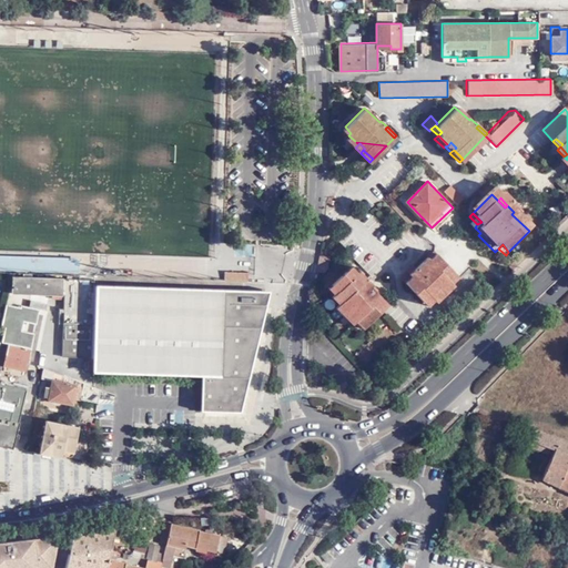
[(449,276),(456,271),(435,249),(404,279),(425,300),(432,294),(433,295),(452,279),(449,276)]
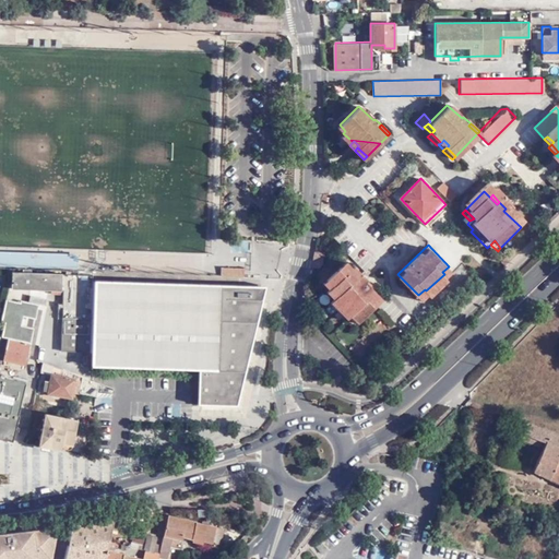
[(78,257),(0,253),(0,264),(76,268),(78,257)]
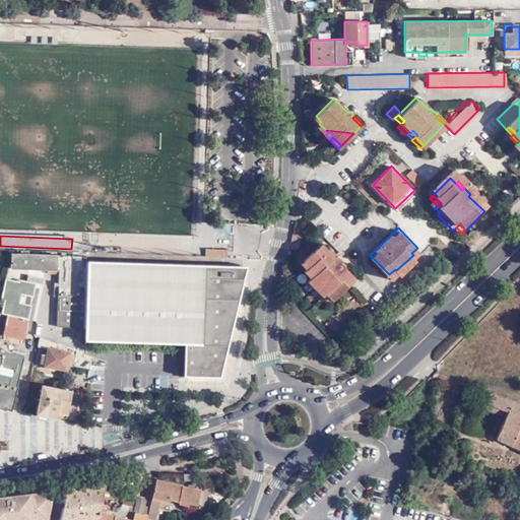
[(323,244),(306,260),(312,266),(309,269),(316,276),(312,279),(327,296),(331,291),(336,299),(356,279),(341,262),(343,261),(331,248),(329,250),(323,244)]
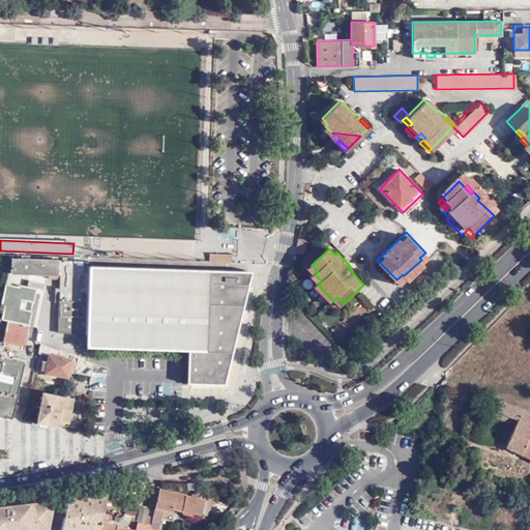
[(232,254),(210,253),(210,261),(232,261),(232,254)]
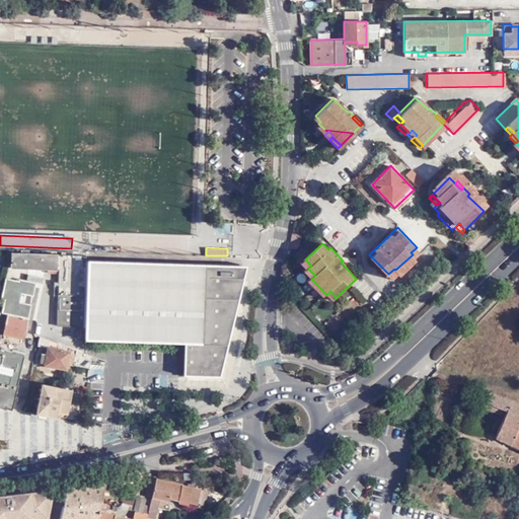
[(420,251),(417,247),(411,252),(413,254),(414,256),(420,251)]
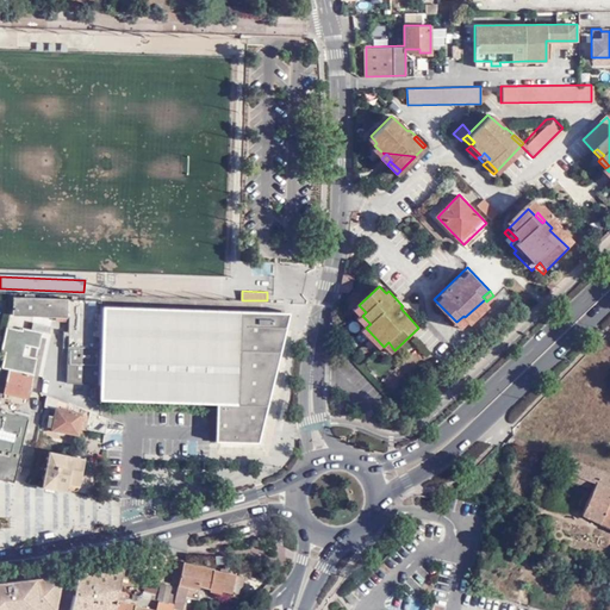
[(67,316),(68,299),(33,298),(33,293),(26,293),(26,297),(14,297),(14,315),(67,316)]
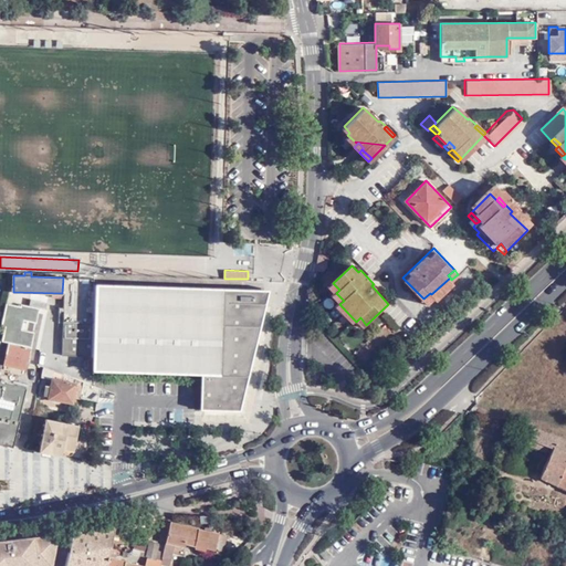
[(93,279),(63,278),(62,293),(61,355),(93,356),(92,371),(200,376),(199,410),(239,411),(269,290),(226,289),(93,284),(93,279)]
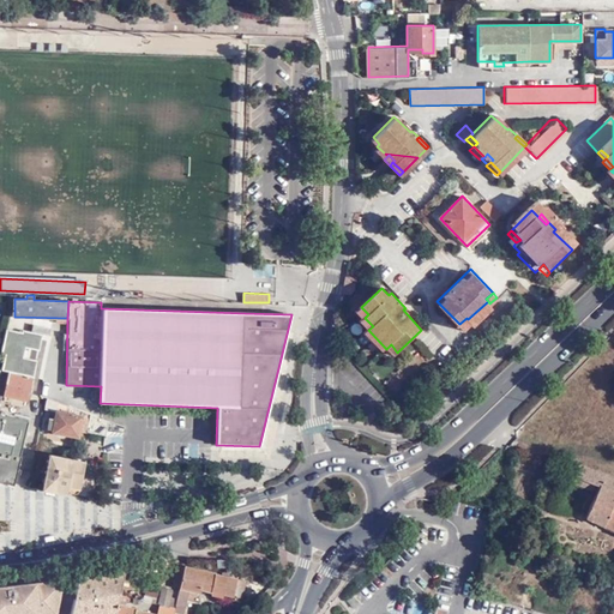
[(489,304),(488,301),(468,319),(470,321),(473,324),(492,306),(489,304)]
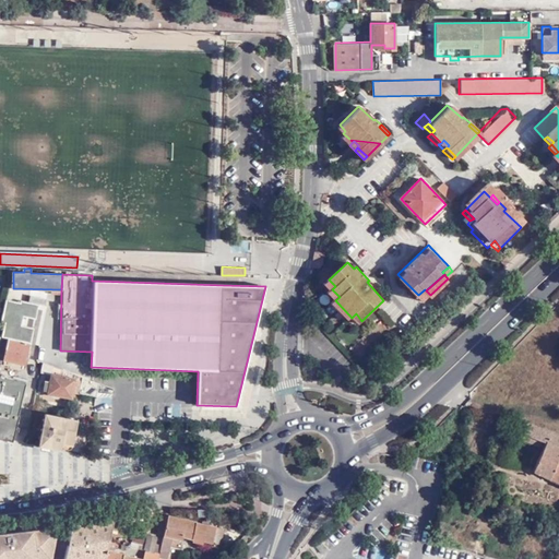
[(335,286),(329,280),(324,284),(331,289),(332,289),(335,286)]
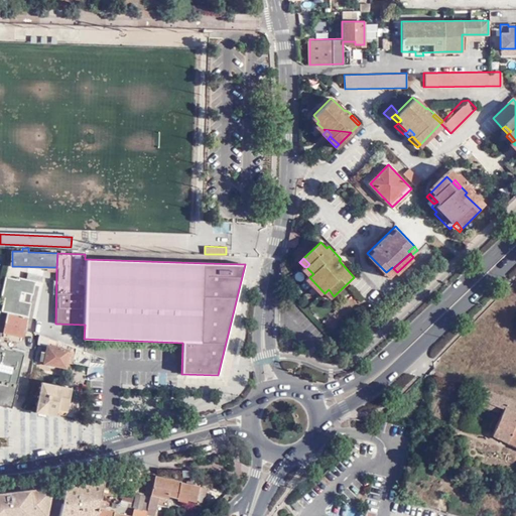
[(306,267),(305,267),(303,270),(309,277),(313,274),(306,267)]
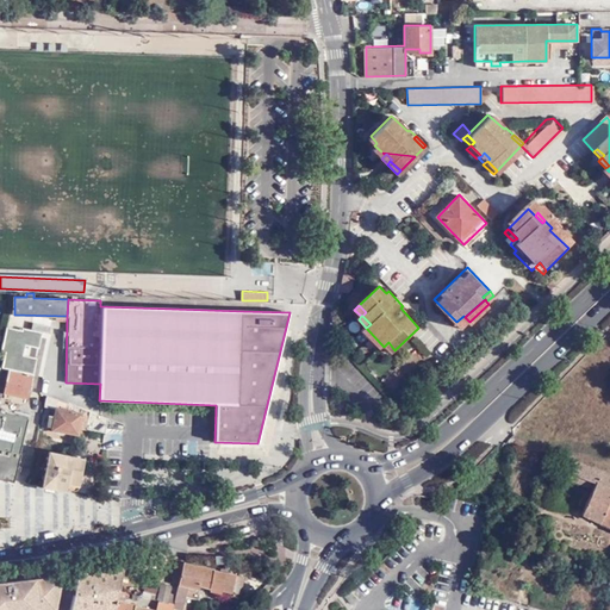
[(464,316),(456,322),(460,325),(467,319),(465,317),(464,316)]
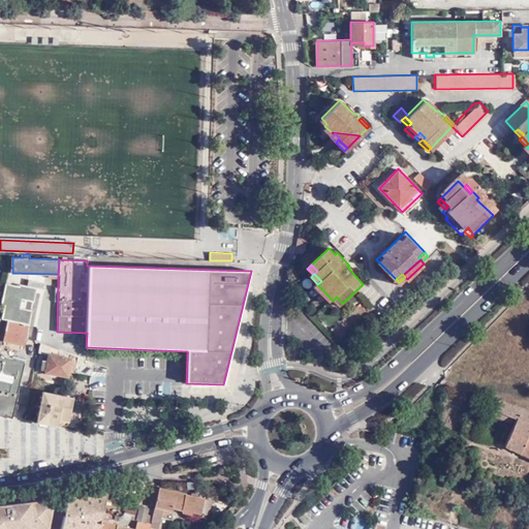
[(26,343),(28,333),(33,309),(22,306),(24,297),(35,300),(37,289),(37,286),(21,282),(20,284),(6,281),(2,304),(5,304),(2,317),(8,319),(5,339),(26,343)]
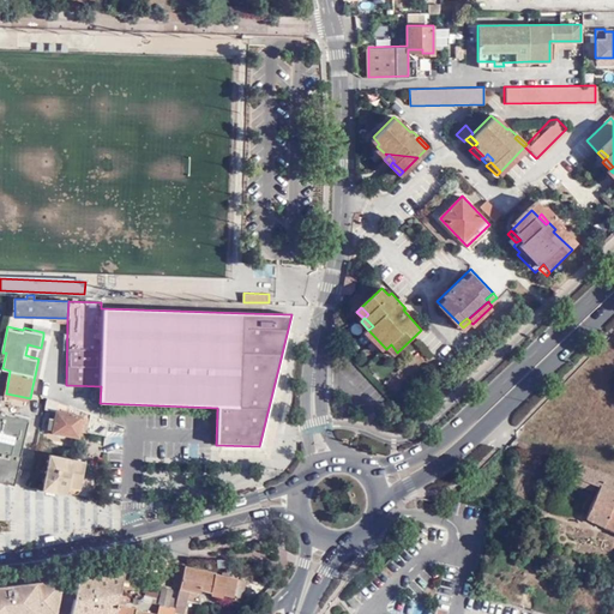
[(386,349),(368,330),(366,333),(384,351),(386,349)]
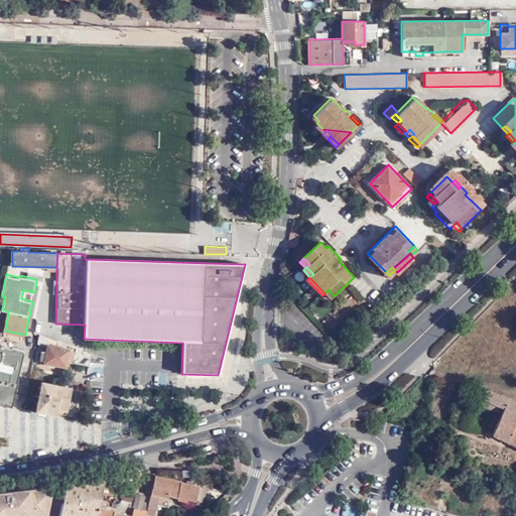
[(32,301),(27,325),(31,326),(40,283),(36,282),(34,292),(32,301)]
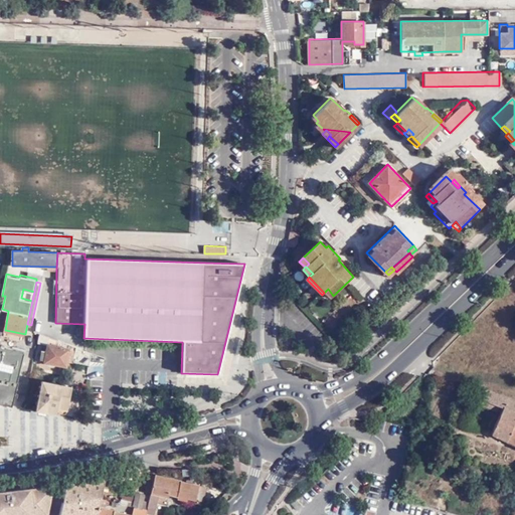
[(330,298),(333,296),(328,289),(324,293),(330,298)]
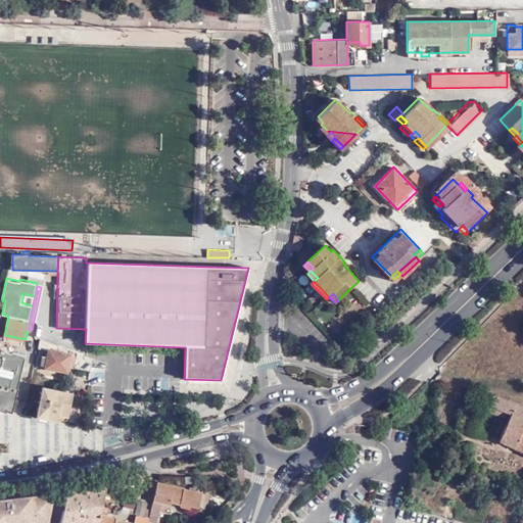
[(68,366),(91,370),(92,366),(94,358),(41,338),(40,346),(50,349),(49,357),(41,354),(38,365),(68,371),(68,366)]
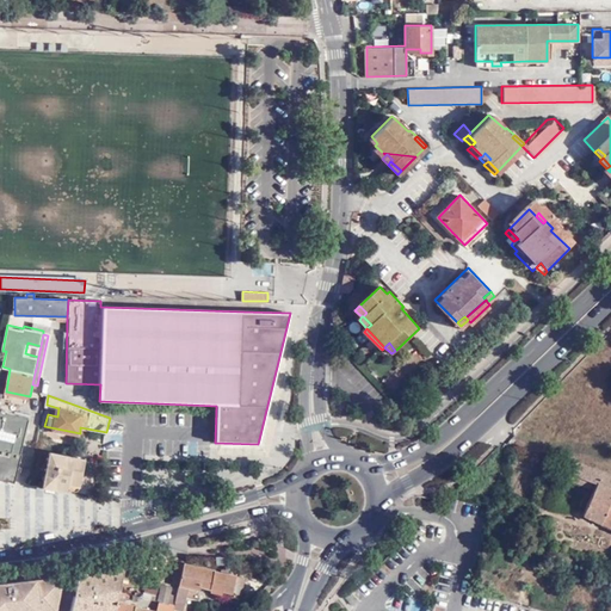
[(0,411),(0,479),(14,482),(22,452),(19,454),(28,418),(0,411)]
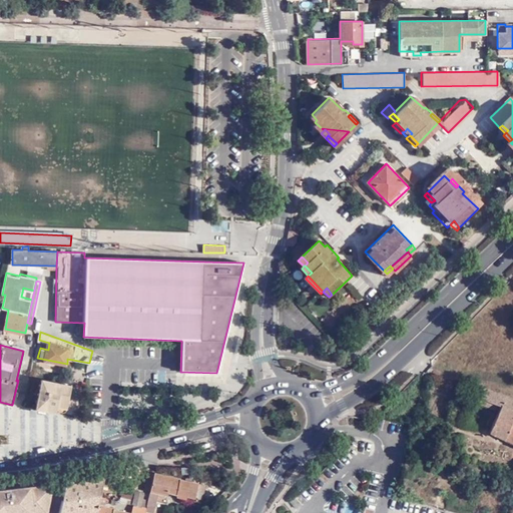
[(57,403),(67,405),(71,385),(42,379),(36,409),(55,413),(56,410),(57,403)]
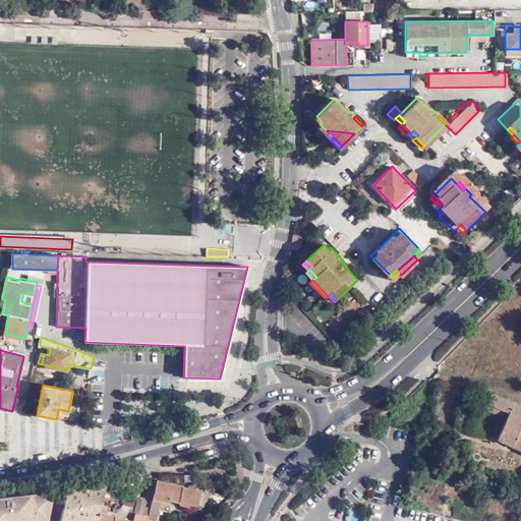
[(520,416),(520,415),(520,405),(489,394),(484,404),(486,405),(485,409),(503,415),(505,411),(508,412),(497,439),(520,451),(520,416)]
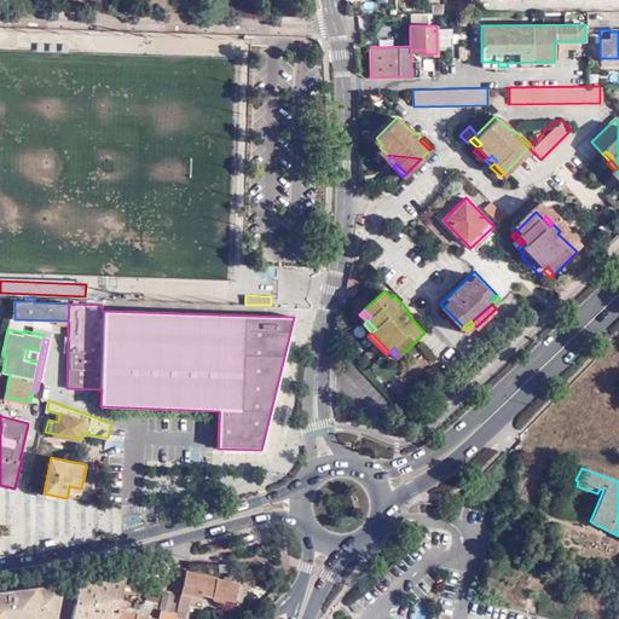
[(79,497),(81,489),(69,486),(68,495),(79,497)]
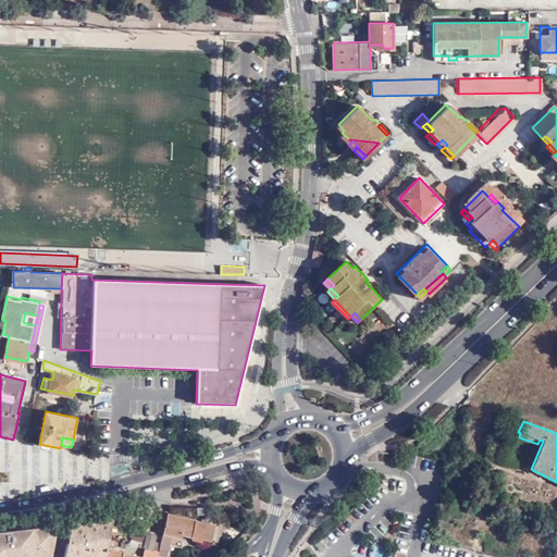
[(433,534),(441,536),(447,503),(441,502),(433,534)]
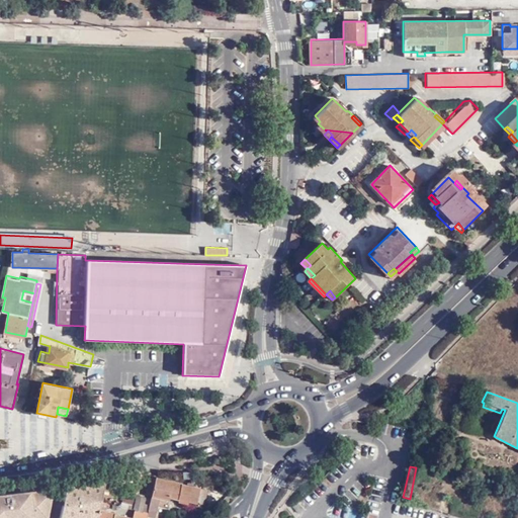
[(147,517),(150,517),(153,517),(158,496),(169,499),(170,496),(196,502),(199,488),(150,476),(147,494),(152,496),(148,513),(147,517)]
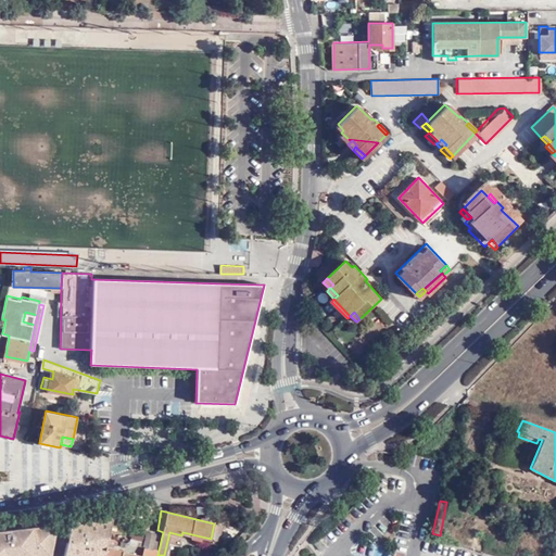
[(113,516),(70,523),(67,531),(64,555),(63,555),(103,555),(106,541),(108,536),(113,516)]
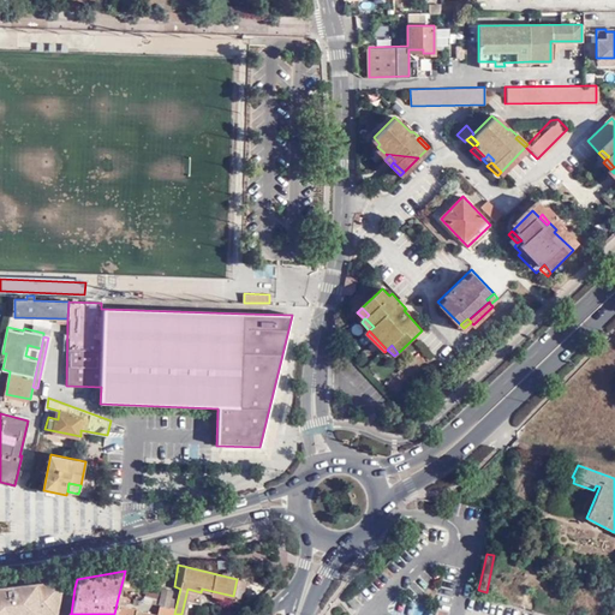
[(0,614),(54,614),(61,584),(58,581),(24,585),(0,587),(0,614)]
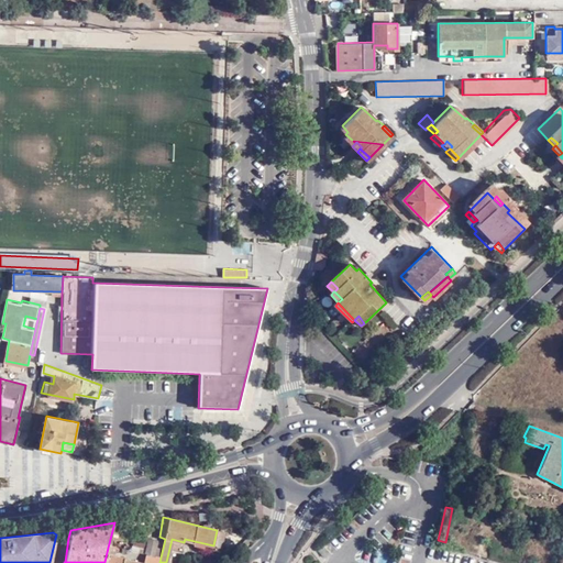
[(159,562),(161,558),(155,555),(158,540),(148,538),(145,553),(146,553),(143,562),(159,562)]
